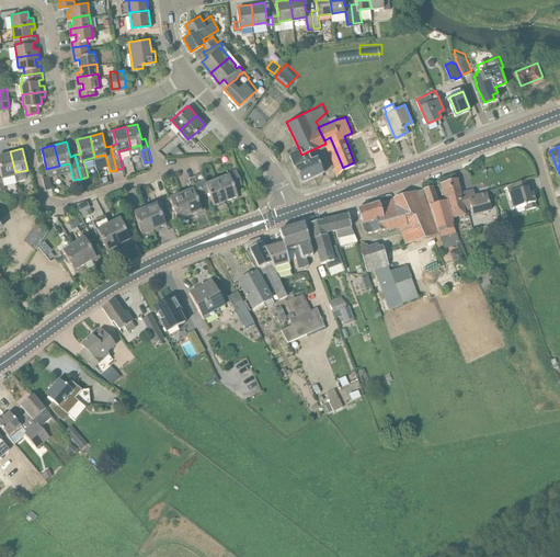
[(310,157),(308,151),(301,155),(299,149),(289,154),(301,181),(323,171),(317,155),(310,157)]
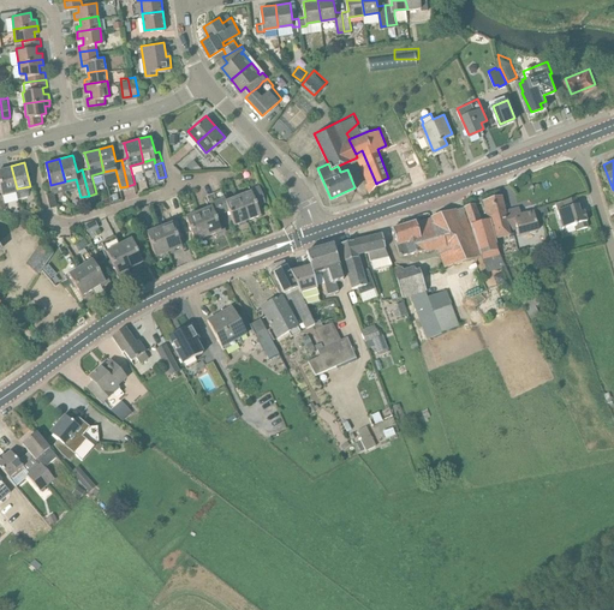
[(11,166),(0,168),(0,180),(3,192),(17,189),(11,166)]
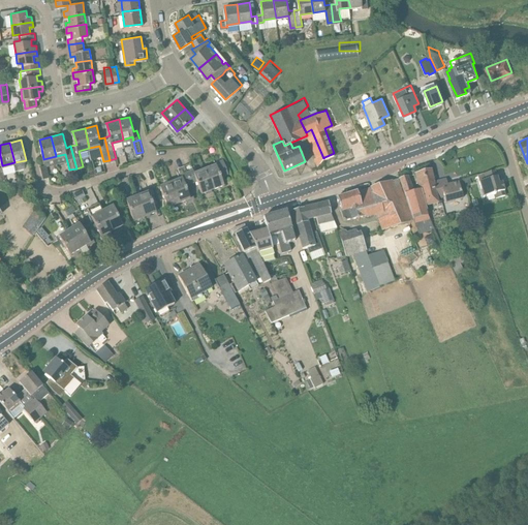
[(217,162),(206,167),(213,187),(224,182),(221,174),(229,171),(223,157),(216,160),(217,162)]
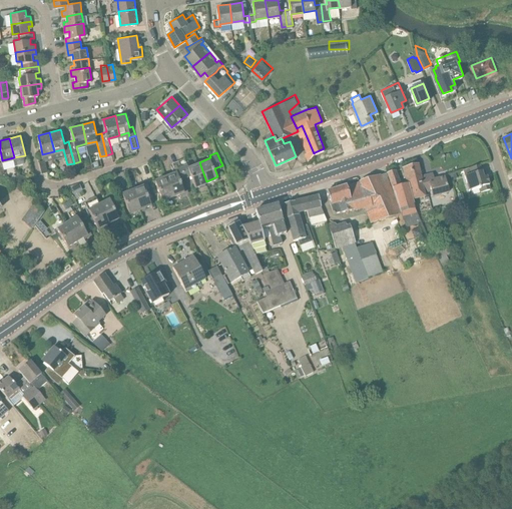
[(185,156),(178,158),(181,166),(182,166),(186,175),(191,173),(196,185),(206,181),(199,162),(189,166),(188,163),(185,156)]
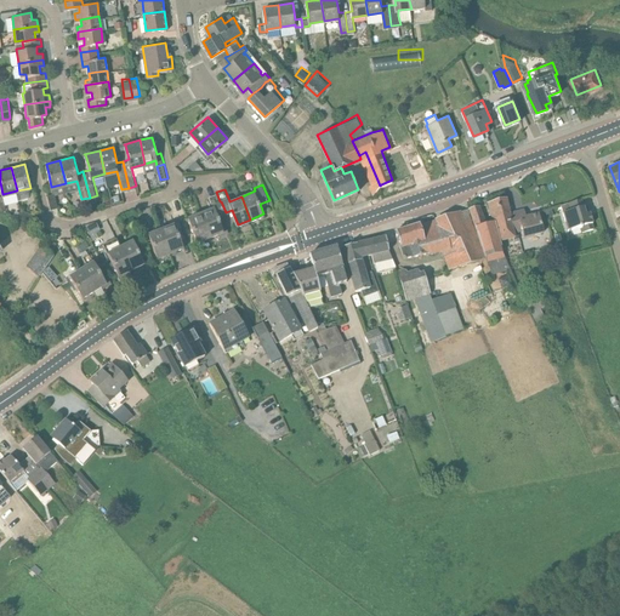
[(55,192),(49,193),(51,207),(58,205),(55,192)]
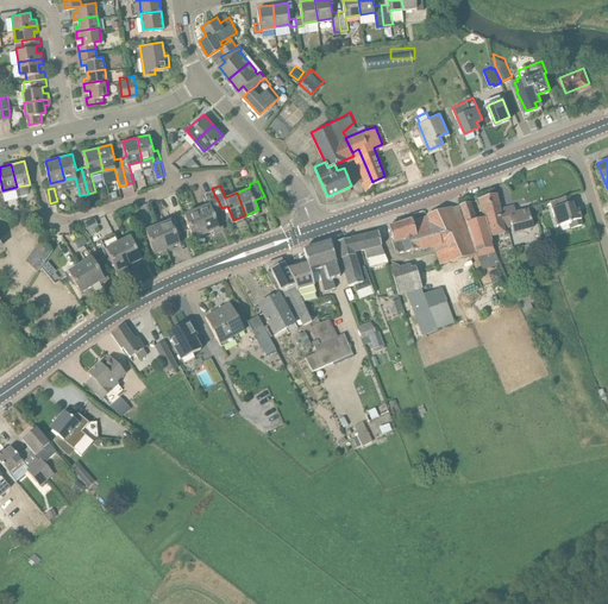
[(211,203),(199,208),(207,230),(220,225),(214,211),(221,208),(217,197),(215,197),(212,188),(205,192),(208,200),(210,200),(211,203)]
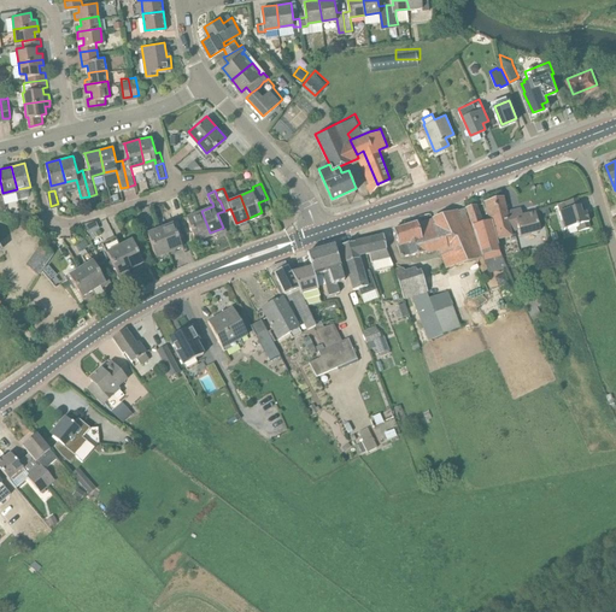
[(482,251),(499,246),(497,236),(511,233),(504,210),(506,209),(503,194),(486,199),(492,216),(481,219),(476,201),(467,204),(471,222),(482,251)]
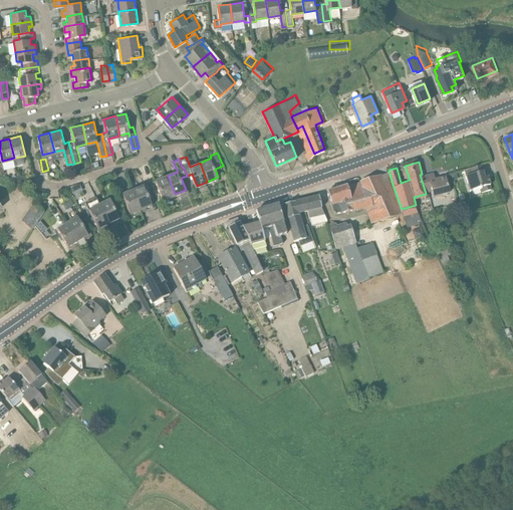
[(482,163),(464,168),(470,189),(481,186),(483,190),(492,187),(490,182),(491,182),(488,173),(485,174),(482,163)]
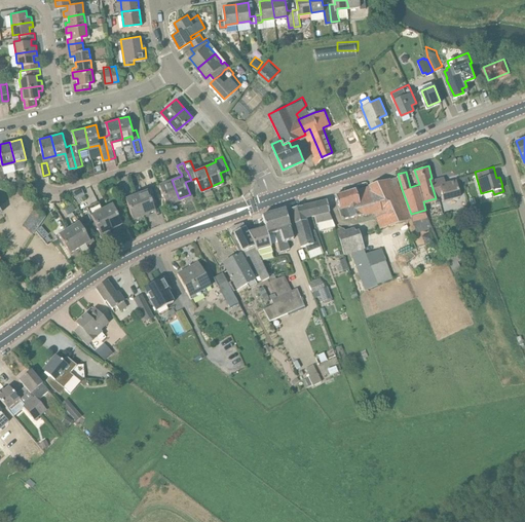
[(425,212),(425,210),(411,214),(402,189),(398,174),(398,175),(390,178),(390,176),(371,183),(354,188),(354,187),(335,193),(341,218),(374,210),(380,226),(412,216),(414,224),(415,224),(417,230),(433,225),(430,219),(425,212)]
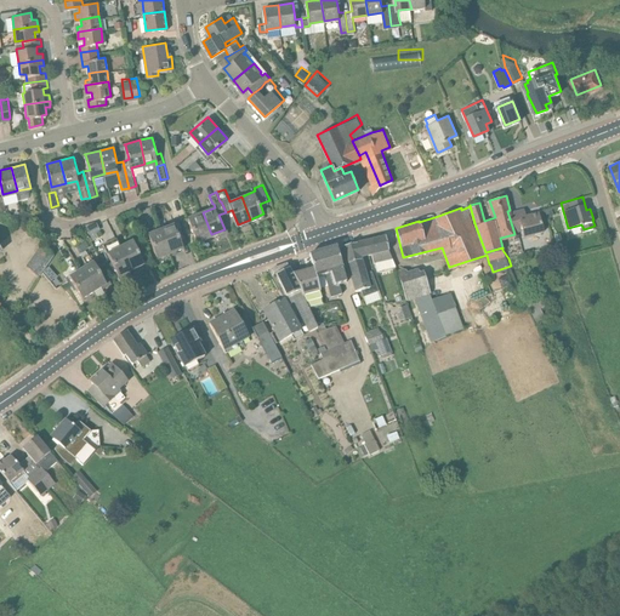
[(544,229),(539,210),(527,214),(524,206),(510,210),(507,211),(515,234),(516,233),(515,229),(522,227),(524,234),(544,229)]
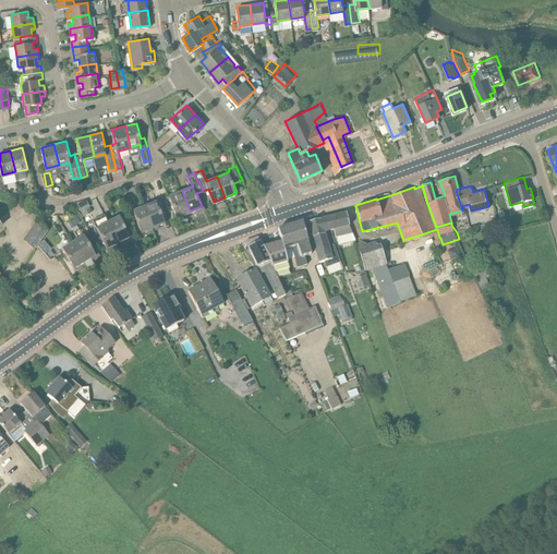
[(19,187),(16,193),(29,197),(32,191),(19,187)]
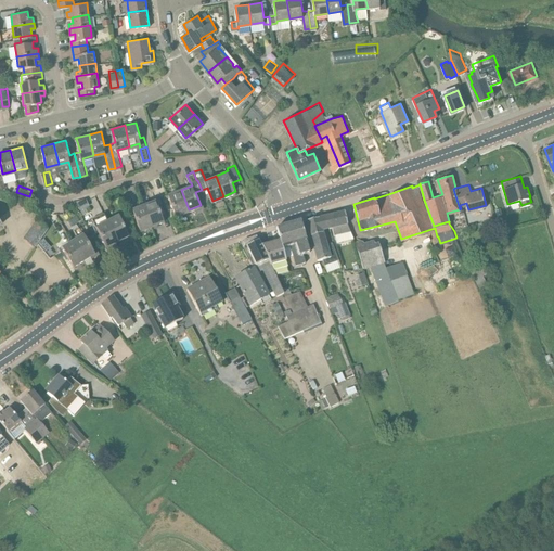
[(169,194),(177,215),(189,209),(181,190),(169,194)]
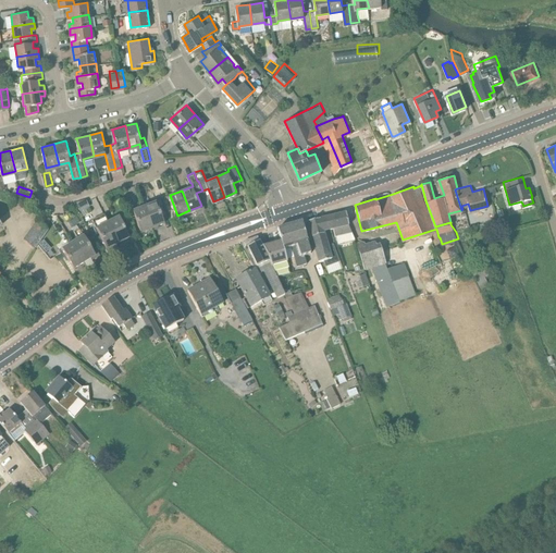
[(153,224),(165,220),(158,200),(146,205),(153,224)]
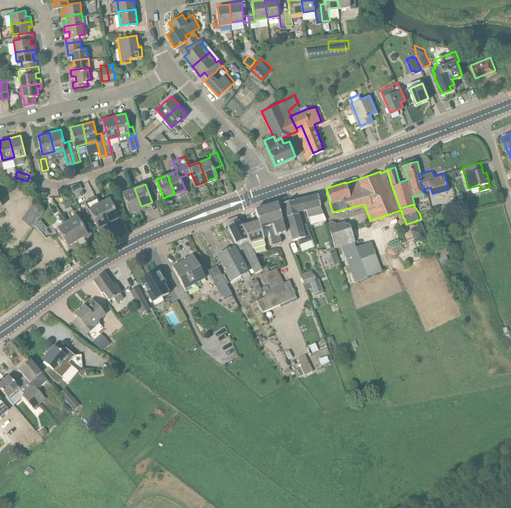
[(123,193),(130,211),(141,206),(134,188),(123,193)]
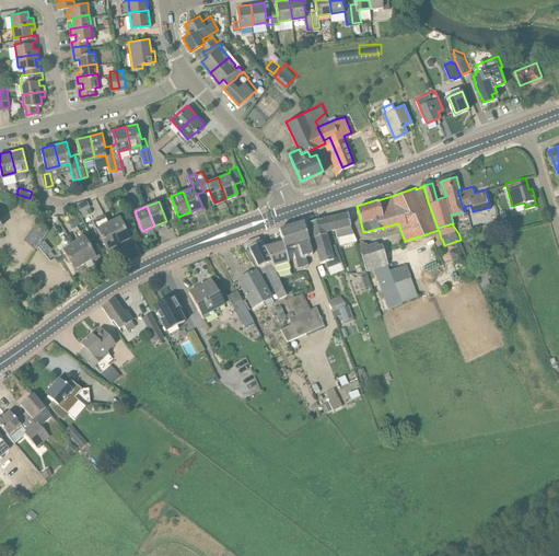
[(330,229),(334,228),(336,228),(338,235),(354,231),(350,223),(348,210),(330,215),(330,216),(326,216),(330,229)]
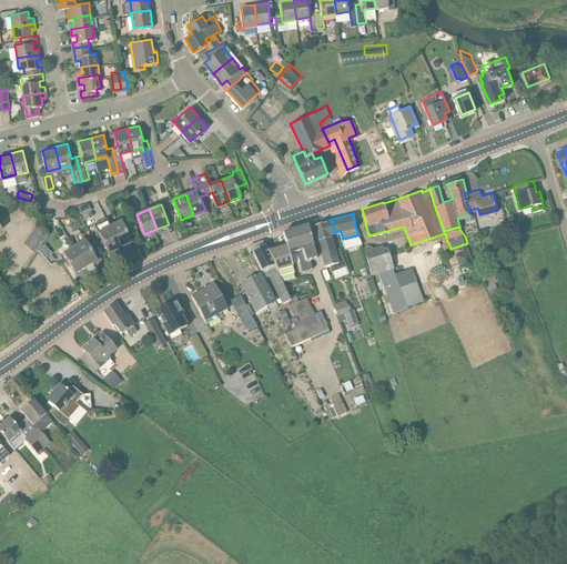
[(330,233),(335,232),(331,219),(314,223),(324,265),(331,263),(333,269),(347,263),(341,245),(333,248),(330,233)]
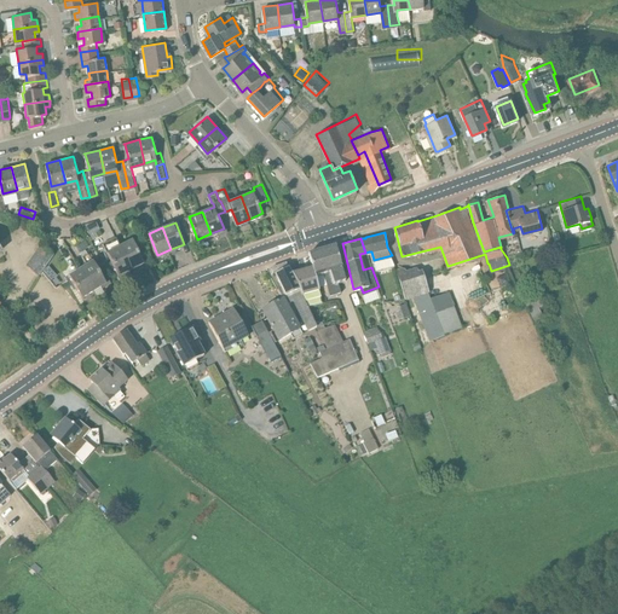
[(133,239),(120,245),(131,266),(144,260),(133,239)]
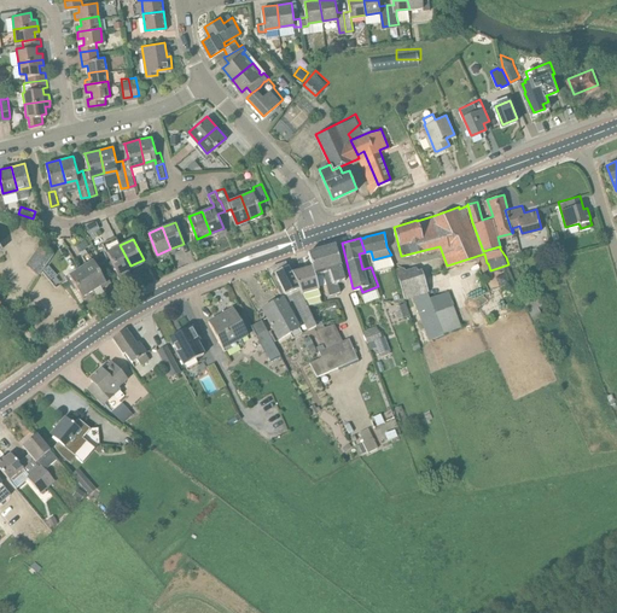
[(309,250),(309,251),(313,264),(316,275),(321,291),(329,289),(330,293),(341,289),(338,280),(345,278),(335,243),(309,250)]
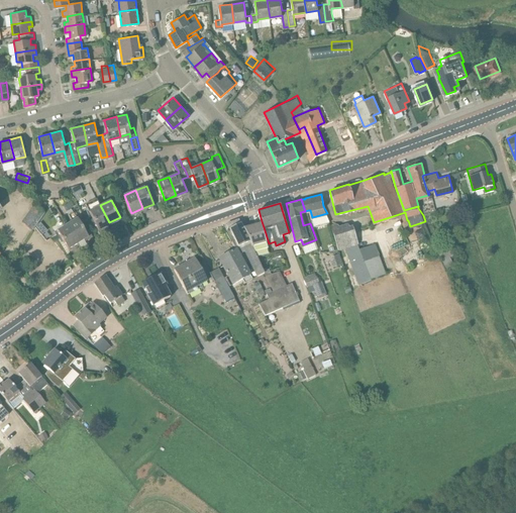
[(23,221),(33,228),(44,211),(34,204),(23,221)]
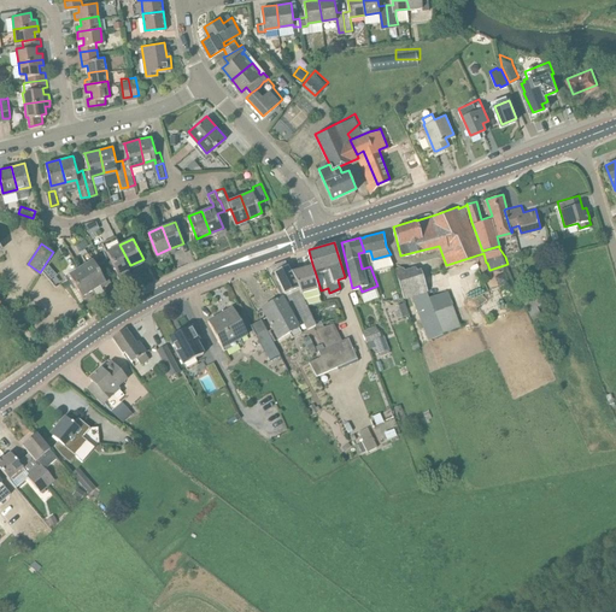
[(118,271),(130,265),(119,245),(107,251),(118,271)]
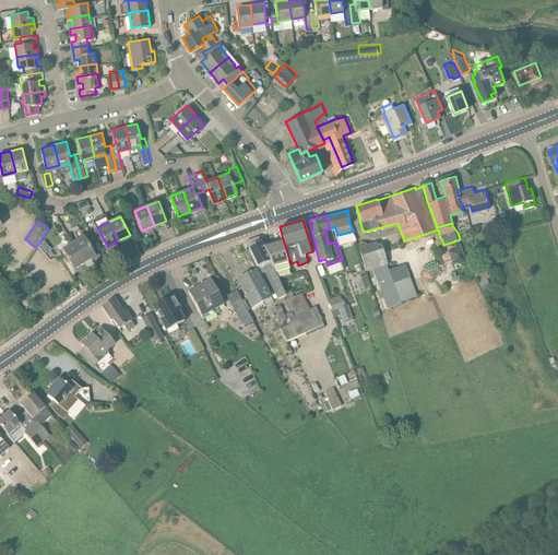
[(80,237),(73,241),(85,260),(96,252),(84,235),(80,227),(75,229),(80,237)]
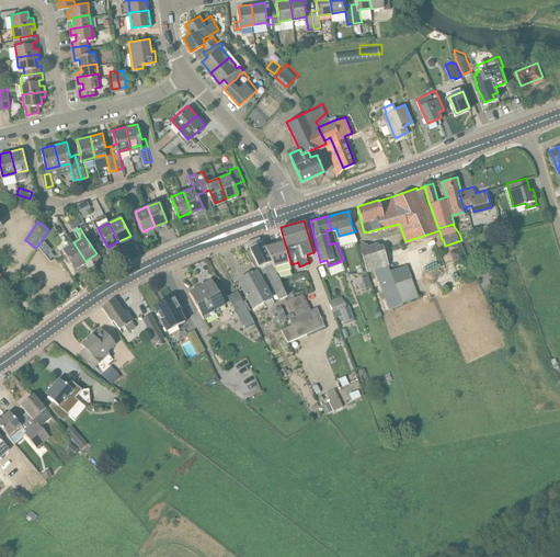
[(250,246),(256,258),(261,265),(263,264),(278,297),(287,293),(280,276),(278,276),(276,271),(264,245),(262,239),(250,246)]
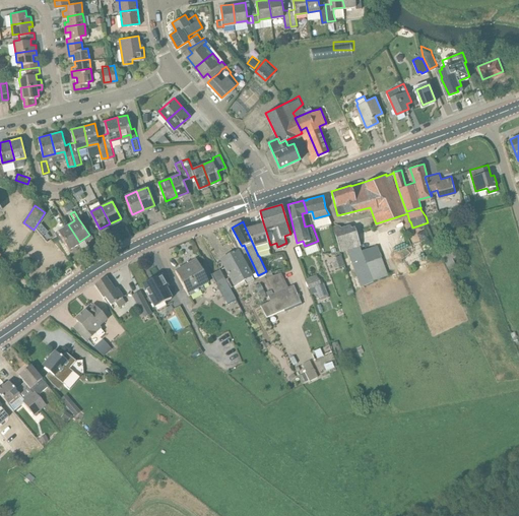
[(246,227),(245,227),(256,251),(258,256),(259,256),(271,252),(269,245),(270,245),(266,232),(263,222),(255,224),(246,227)]
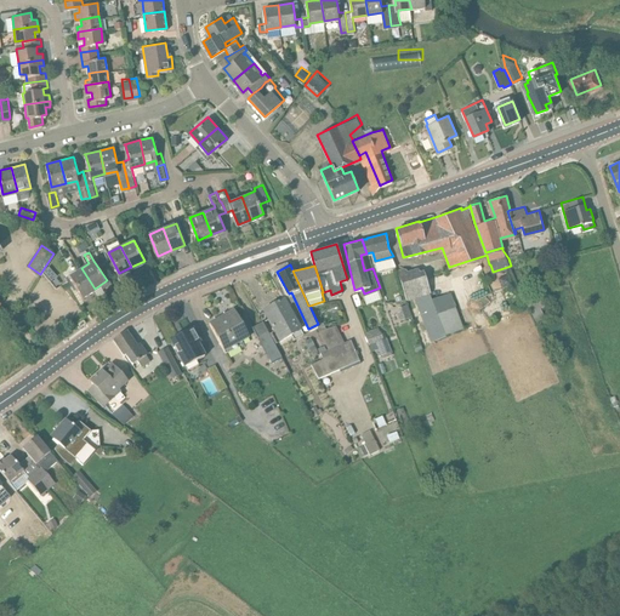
[(404,266),(397,268),(408,298),(415,296),(431,338),(441,336),(447,334),(438,312),(456,304),(451,290),(432,296),(430,291),(431,291),(424,268),(420,269),(419,266),(405,269),(404,266)]
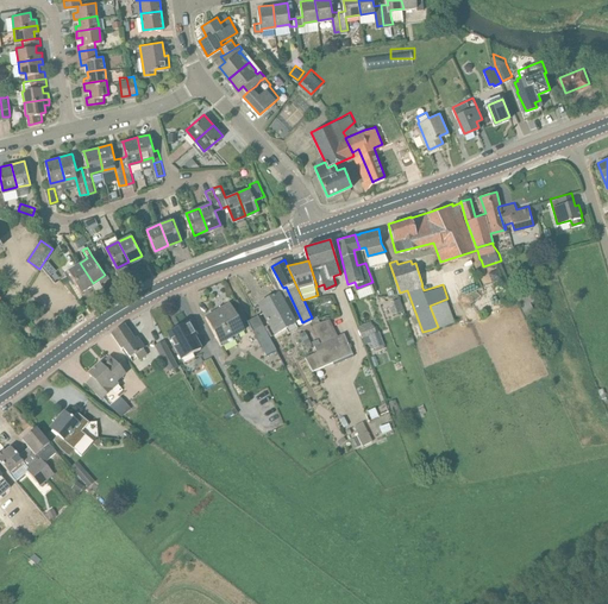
[(81,290),(93,283),(80,263),(69,270),(81,290)]
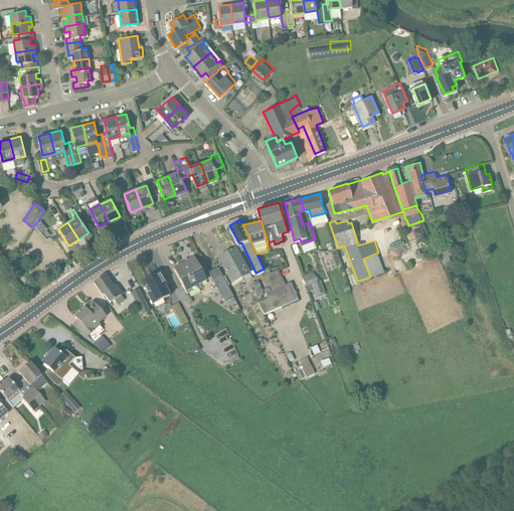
[(423,226),(416,228),(418,234),(425,232),(423,226)]
